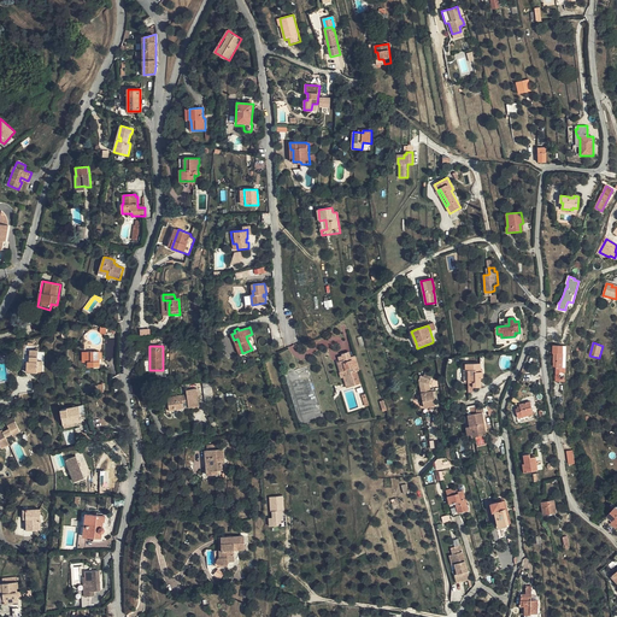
[(39,350),(31,350),(30,358),(30,362),(28,362),(28,372),(43,374),(43,362),(39,360),(39,350)]
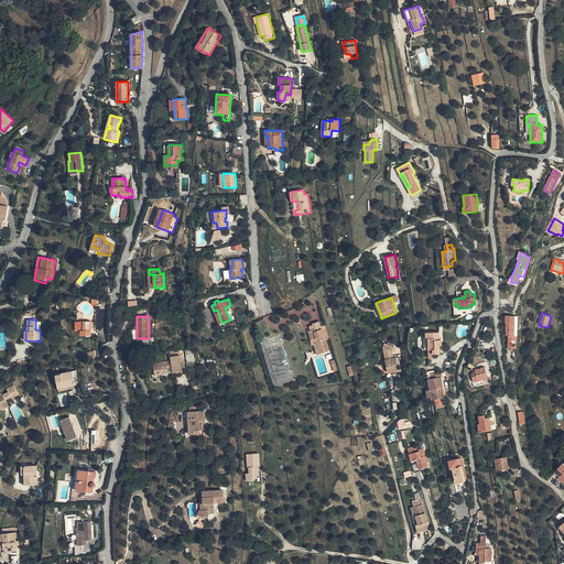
[(91,321),(82,321),(82,331),(82,335),(91,335),(91,328),(94,328),(94,322),(93,322),(91,321)]
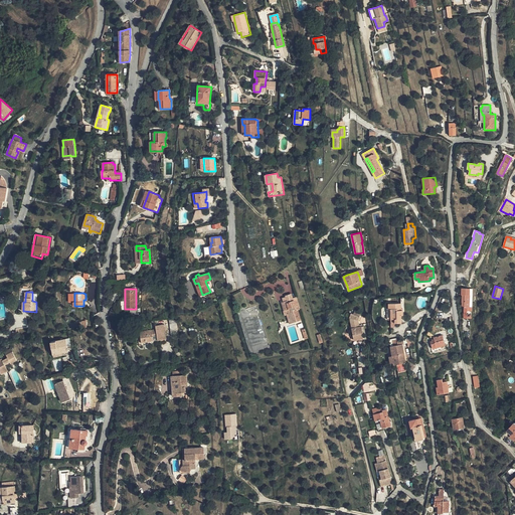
[(283,298),(284,302),(288,300),(289,302),(295,301),(298,310),(299,310),(301,310),(298,298),(294,299),(292,294),(286,296),(286,297),(283,298)]
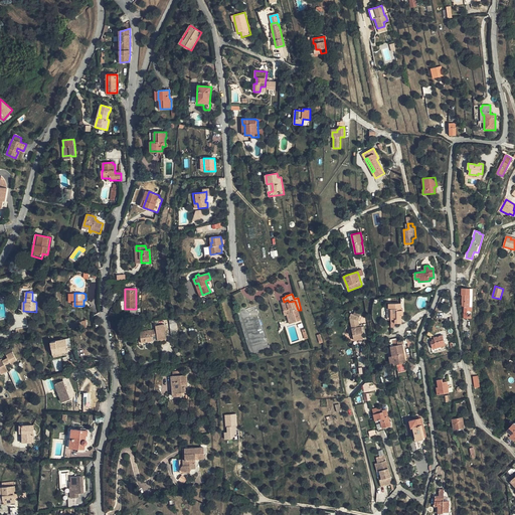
[(288,300),(284,302),(282,302),(285,311),(288,310),(292,323),(302,320),(299,310),(298,310),(295,301),(289,302),(288,300)]
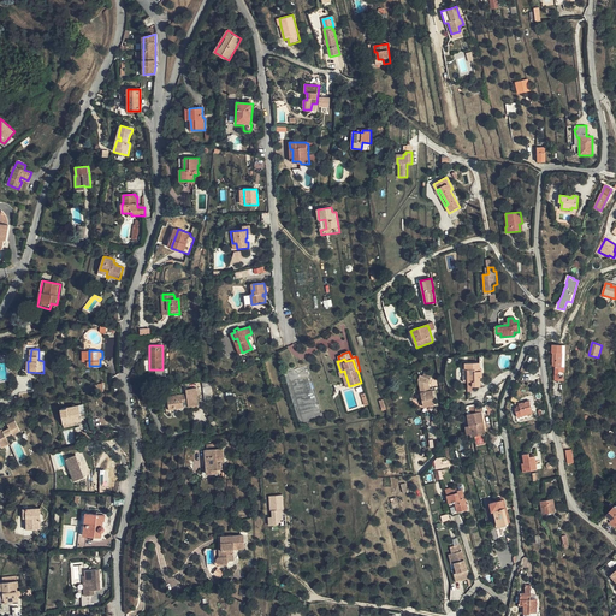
[(468,380),(468,381),(473,381),(473,386),(474,386),(480,386),(480,377),(483,377),(483,369),(480,369),(480,362),(466,362),(466,369),(463,369),(463,381),(467,381),(467,380),(468,380)]
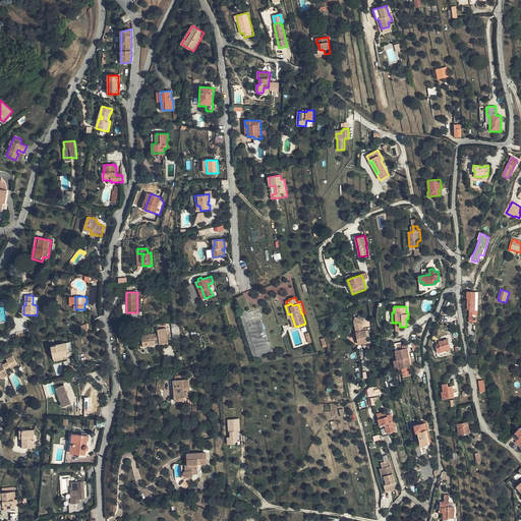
[(291,313),(288,314),(287,314),(289,320),(290,319),(292,324),(293,328),(295,327),(291,313)]
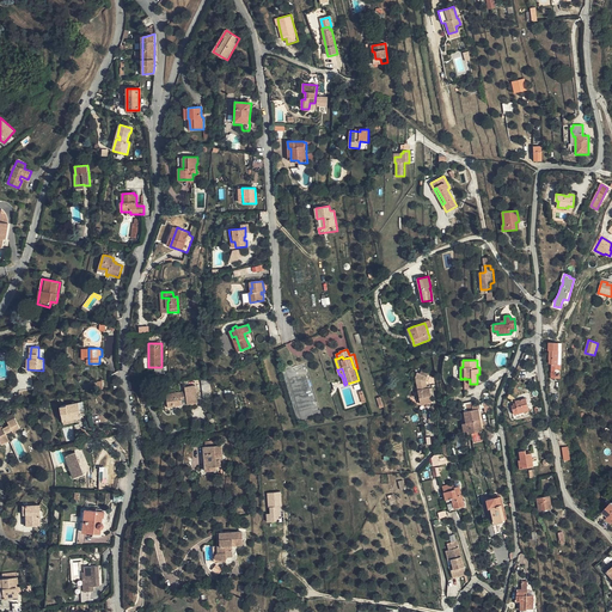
[(188,404),(199,403),(195,385),(185,386),(187,391),(187,393),(181,395),(181,392),(167,393),(169,403),(173,403),(173,407),(183,404),(182,401),(188,399),(188,404)]
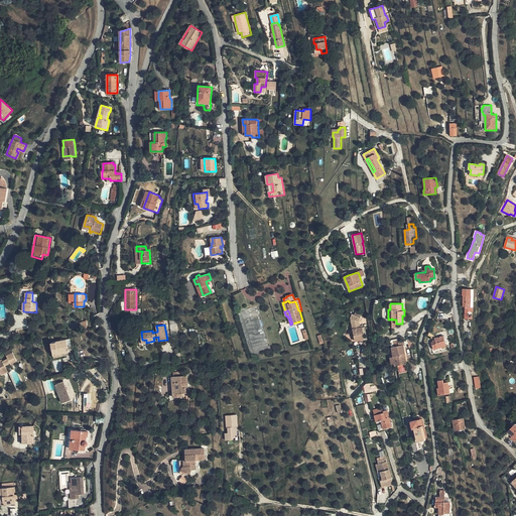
[(357,329),(354,329),(353,330),(355,341),(365,339),(364,334),(363,328),(357,329)]
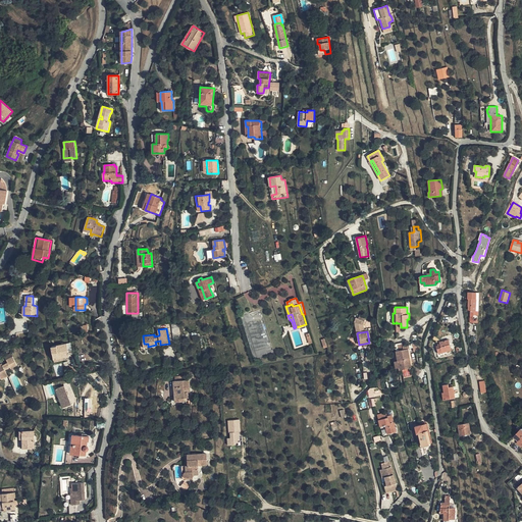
[(439,342),(440,344),(440,345),(438,346),(436,346),(438,354),(452,350),(449,340),(439,342)]
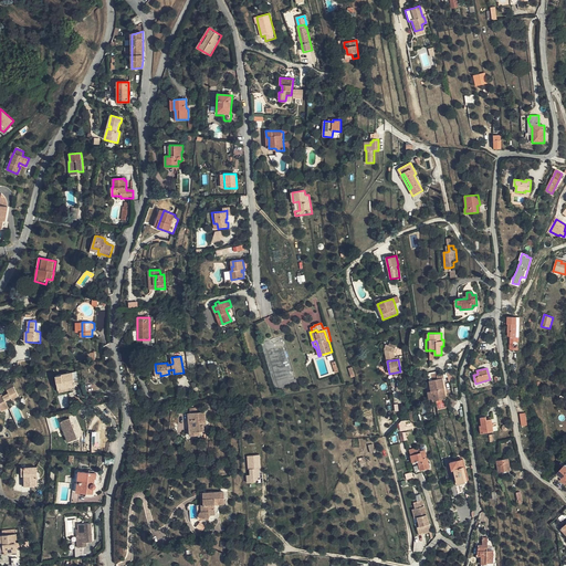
[(73,373),(56,376),(59,389),(71,387),(75,386),(75,383),(73,373)]
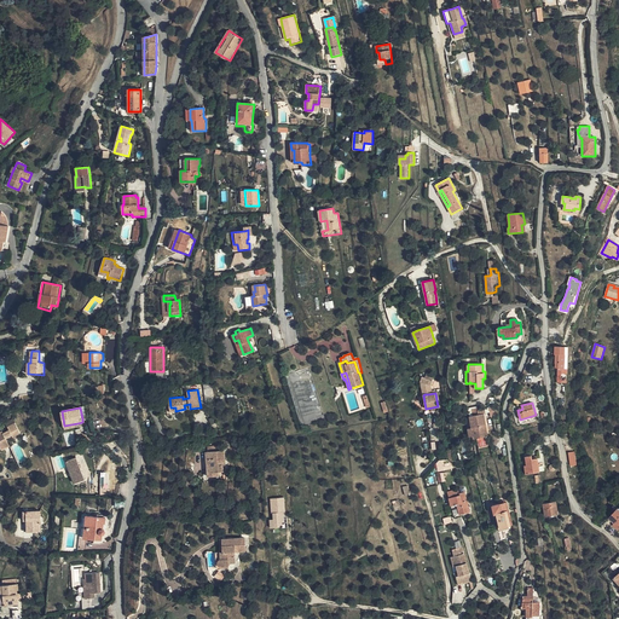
[(478,438),(489,437),(487,431),(485,431),(484,426),(486,426),(485,414),(479,415),(474,416),(470,416),(472,428),(473,437),(474,439),(478,438)]
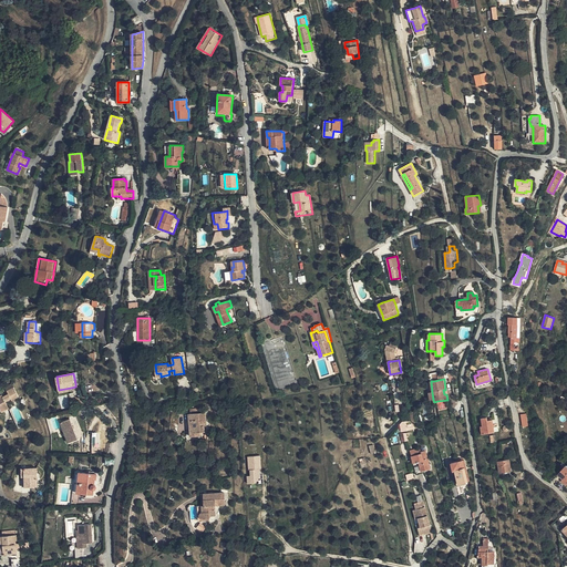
[(0,406),(2,412),(10,409),(6,401),(11,399),(12,401),(20,398),(14,388),(8,391),(9,393),(3,397),(3,394),(0,395),(0,406)]
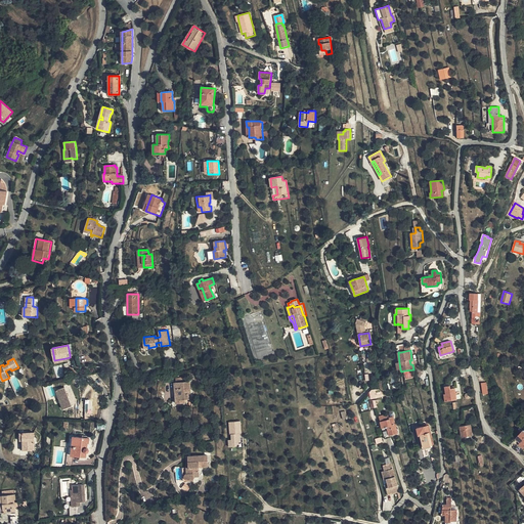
[(189,391),(191,391),(190,382),(186,382),(176,383),(177,389),(178,388),(179,400),(185,399),(190,399),(189,394),(189,391)]
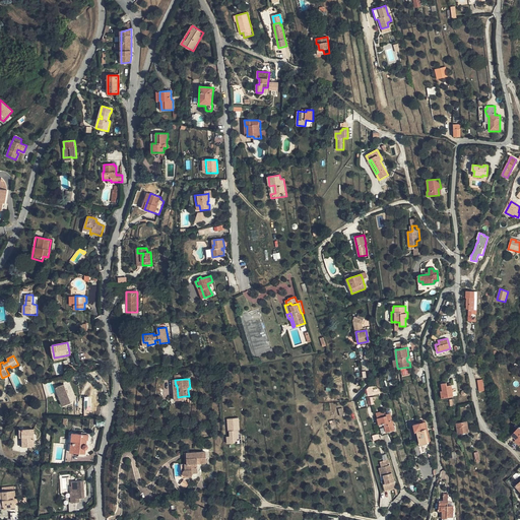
[(184,399),(184,396),(178,397),(177,385),(176,386),(175,380),(174,380),(175,400),(184,399)]
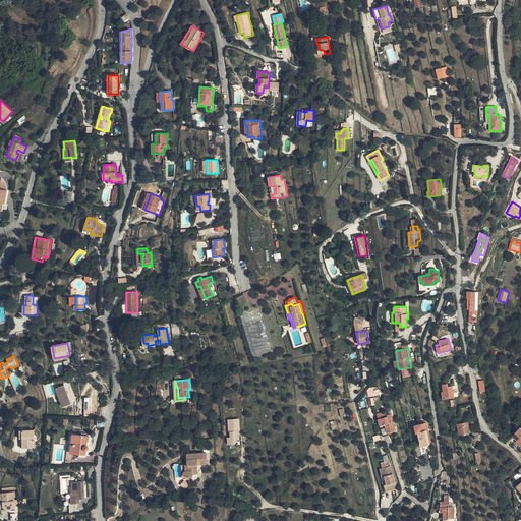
[(442,385),(443,392),(444,399),(455,397),(453,386),(448,387),(448,384),(442,385)]
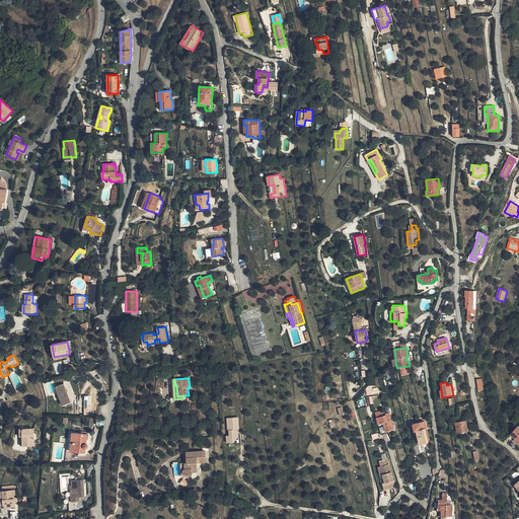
[(64,383),(56,386),(63,405),(71,402),(64,383)]
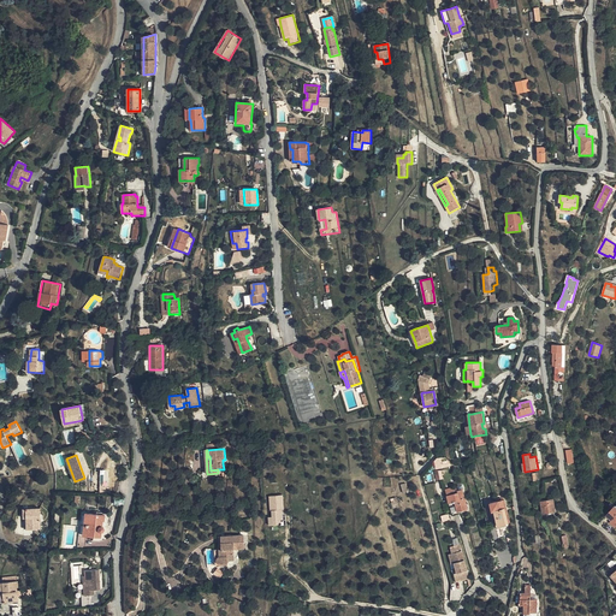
[(444,468),(442,457),(432,460),(434,469),(444,468)]
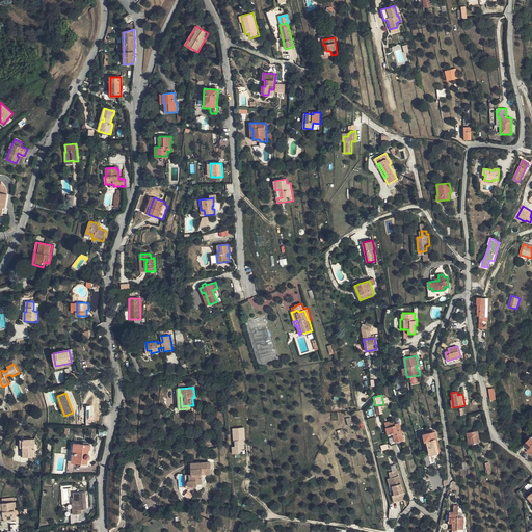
[(391,445),(399,444),(398,442),(404,440),(400,423),(395,425),(395,426),(387,428),(391,445)]
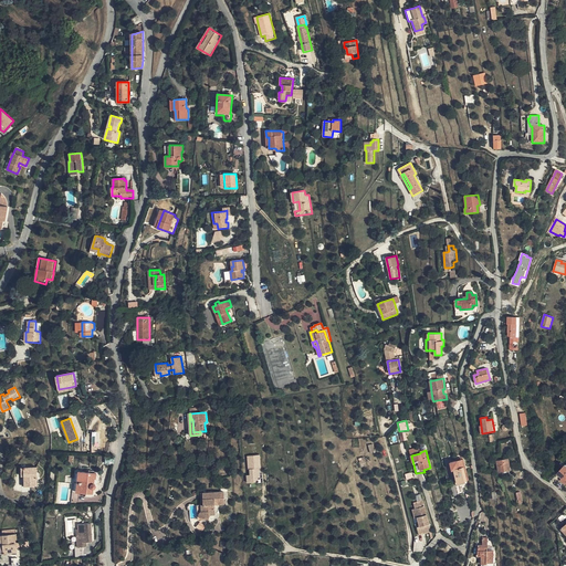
[(106,463),(114,464),(115,461),(115,460),(115,459),(115,458),(115,457),(114,456),(113,454),(107,454),(106,463)]
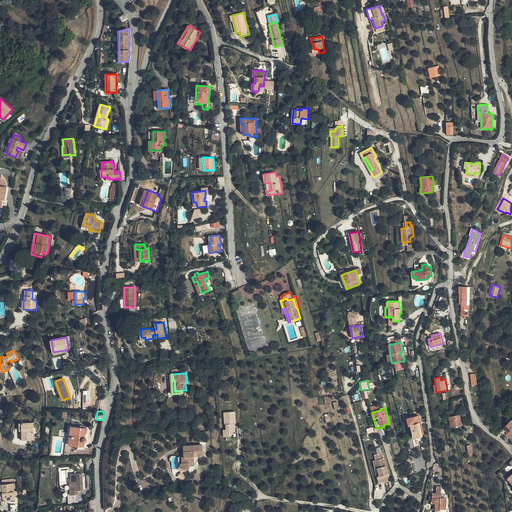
[(222,430),(223,437),(232,436),(232,432),(236,432),(234,411),(223,412),(225,430),(222,430)]
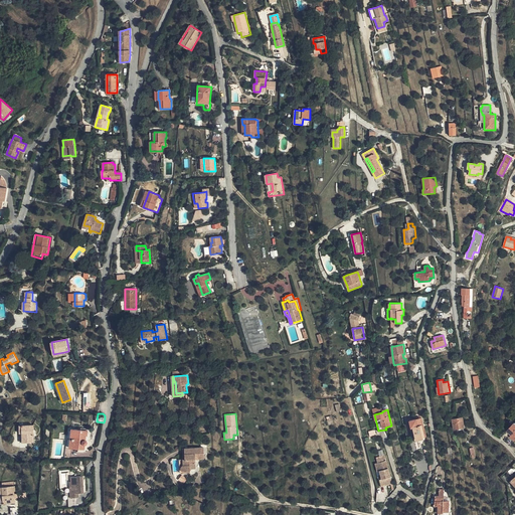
[(420,418),(415,419),(409,420),(411,427),(413,426),(416,439),(423,438),(424,437),(422,424),(423,424),(421,417),(420,418)]
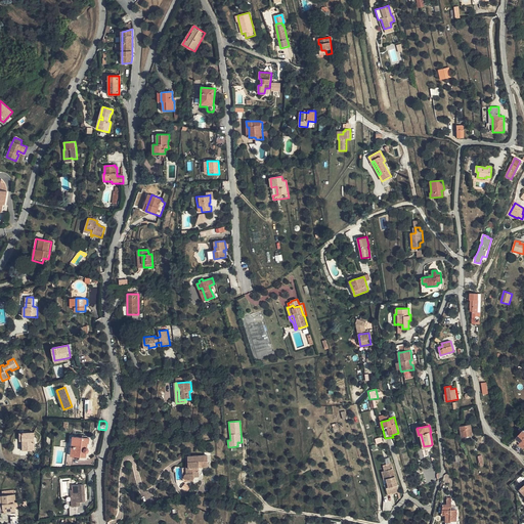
[(471,425),(461,427),(462,437),(472,435),(471,425)]
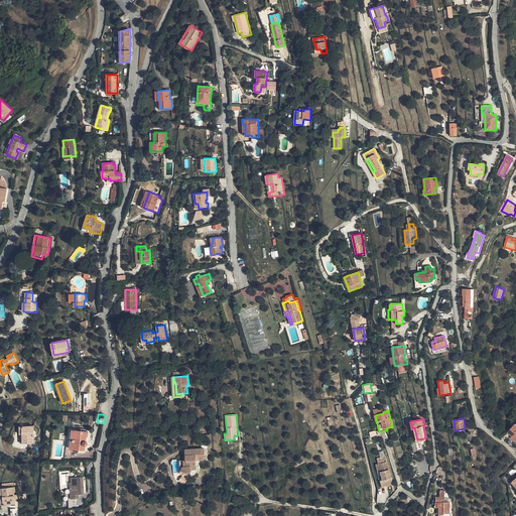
[(34,432),(34,430),(33,426),(22,426),(23,443),(34,442),(34,434),(32,434),(32,432),(34,432)]
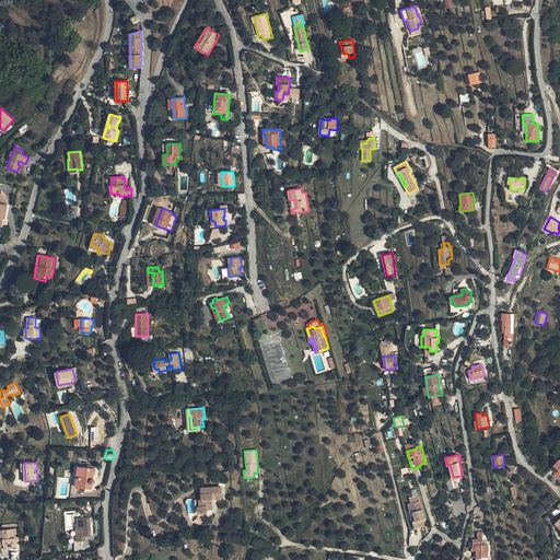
[(450,464),(447,465),(452,481),(462,479),(461,476),(453,477),(450,464)]
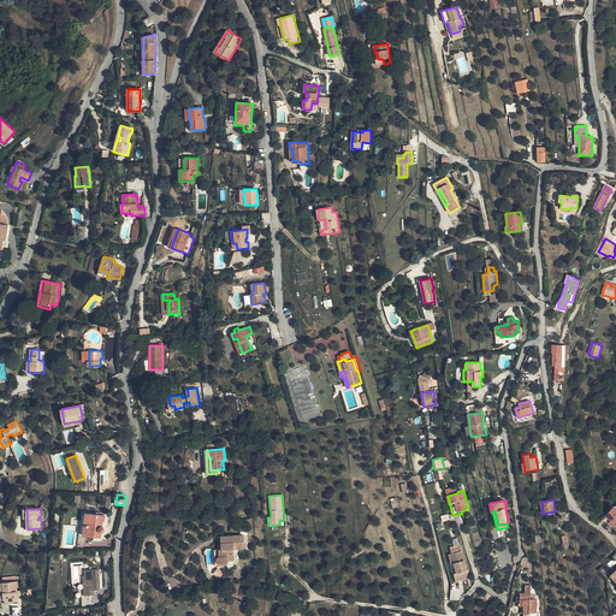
[(93,537),(101,538),(102,532),(104,532),(105,531),(105,529),(105,528),(104,527),(102,527),(104,521),(105,521),(106,515),(96,515),(90,514),(90,523),(88,523),(87,535),(93,537)]
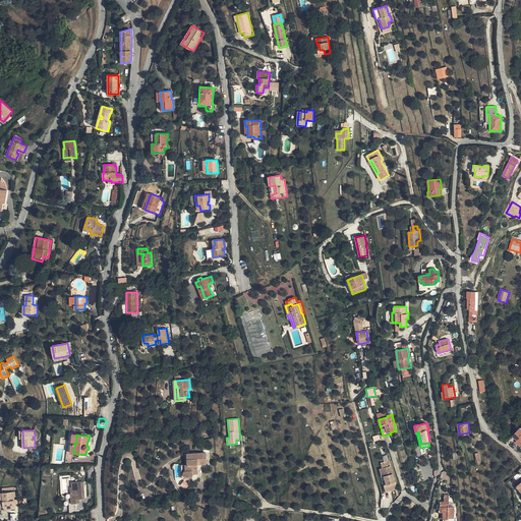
[(198,474),(197,468),(195,468),(195,465),(197,465),(207,464),(207,453),(187,454),(188,464),(185,464),(186,471),(184,472),(184,473),(184,474),(184,475),(185,476),(186,477),(192,476),(192,474),(198,474)]
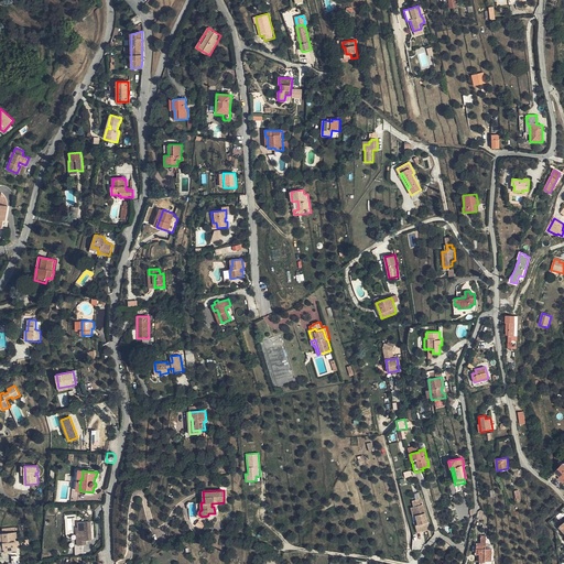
[(209,519),(208,516),(202,517),(201,516),(199,514),(199,513),(199,512),(199,511),(202,510),(201,502),(196,503),(197,518),(199,519),(209,519)]
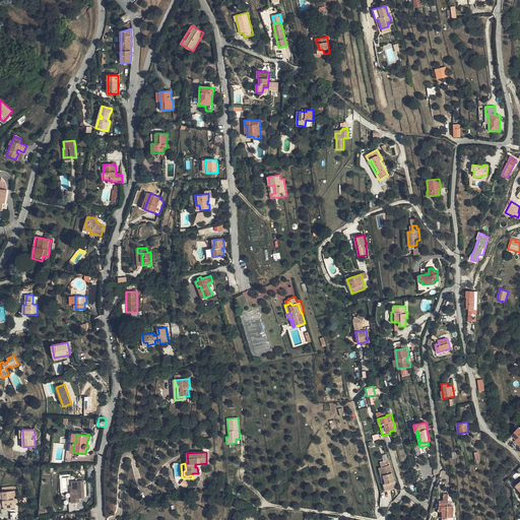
[(385,492),(395,489),(396,489),(390,465),(382,467),(379,467),(382,476),(384,475),(386,483),(383,484),(385,492)]
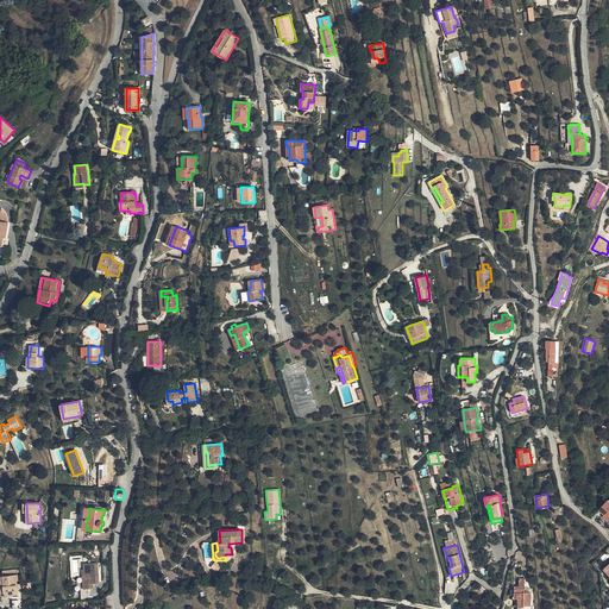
[(99,564),(85,564),(85,570),(86,584),(83,584),(83,589),(94,589),(94,584),(100,583),(99,564)]
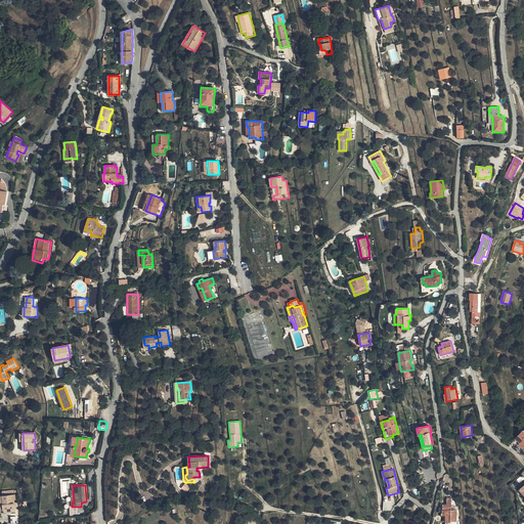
[(3,495),(4,512),(15,511),(14,499),(15,499),(15,490),(3,491),(3,495)]
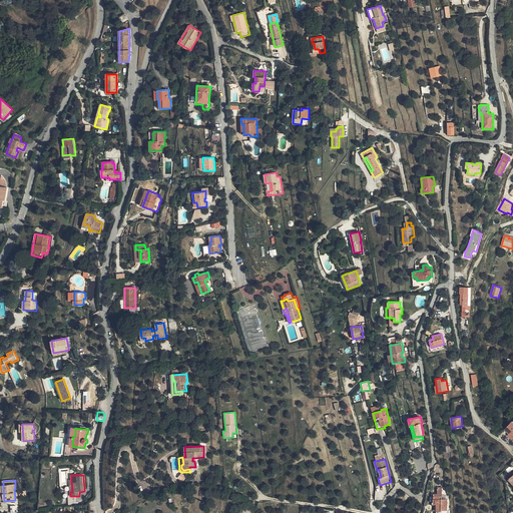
[(435,496),(442,496),(442,491),(438,491),(438,494),(432,494),(432,506),(435,506),(435,511),(437,511),(437,503),(434,503),(435,496)]
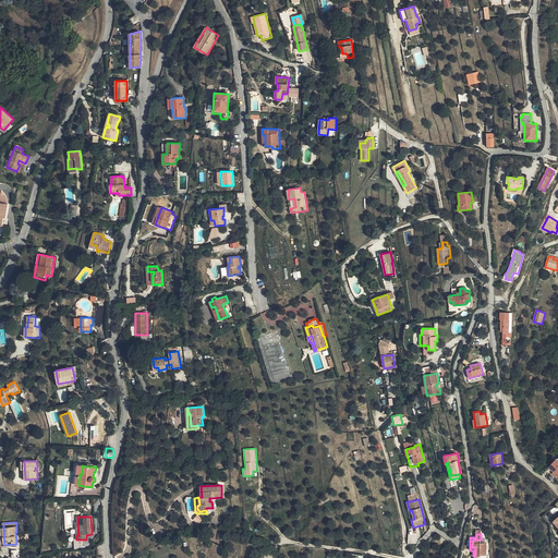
[(481,543),(481,540),(473,540),(472,547),(475,547),(475,556),(481,556),(481,555),(486,555),(487,543),(481,543)]
